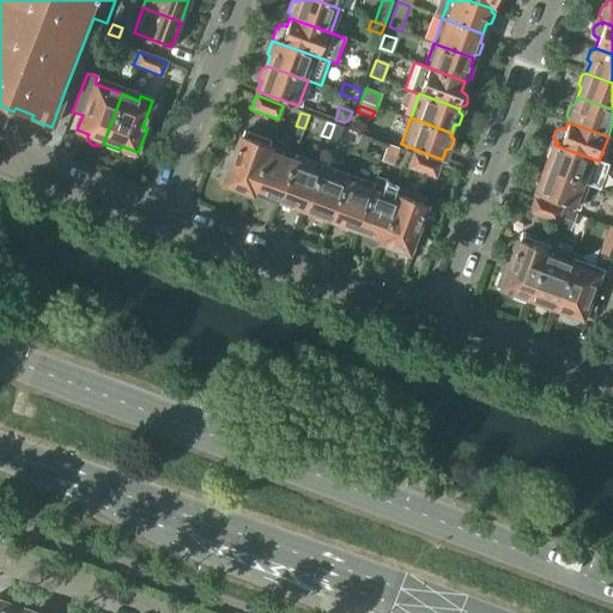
[(334,125),(329,138),(338,141),(343,128),(334,125)]
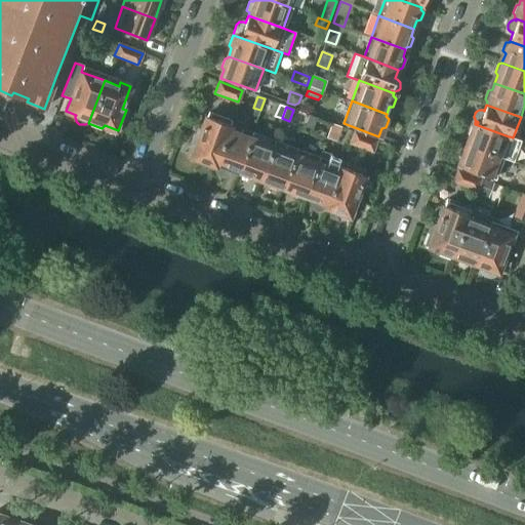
[(201,164),(204,165),(213,168),(229,125),(230,122),(207,114),(201,131),(197,129),(188,156),(201,160),(201,164)]
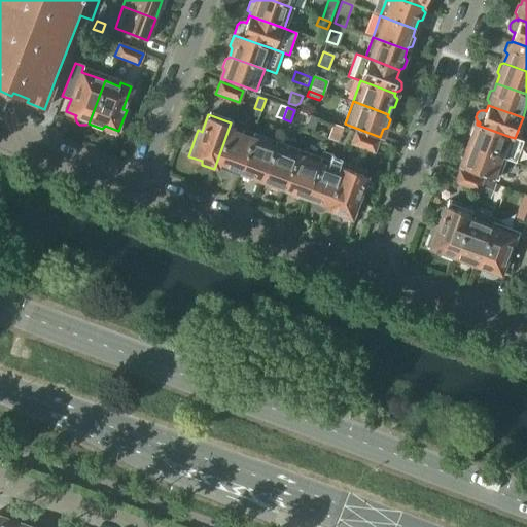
[(318,118),(310,115),(306,128),(313,131),(318,118)]
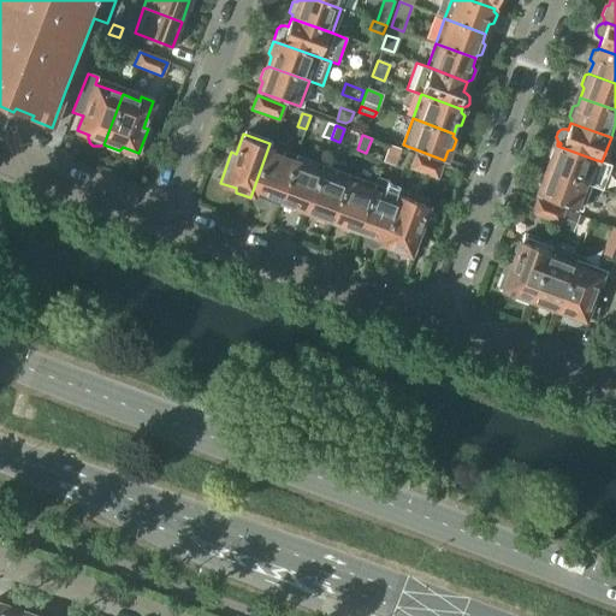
[(389,144),(388,144),(381,161),(395,166),(401,149),(389,144)]
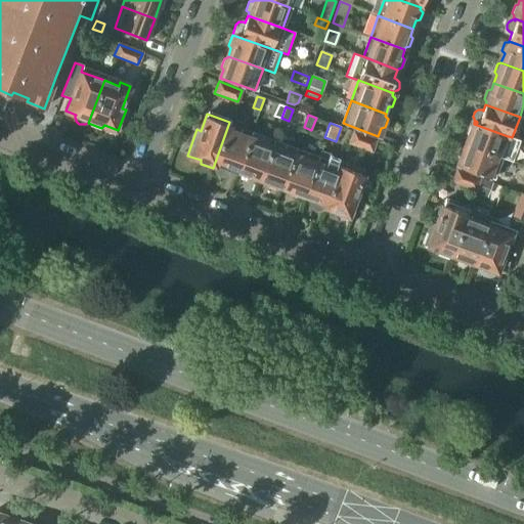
[(469,136),(466,144),(500,158),(508,136),(474,124),(473,125),(470,125),(467,134),(469,136)]
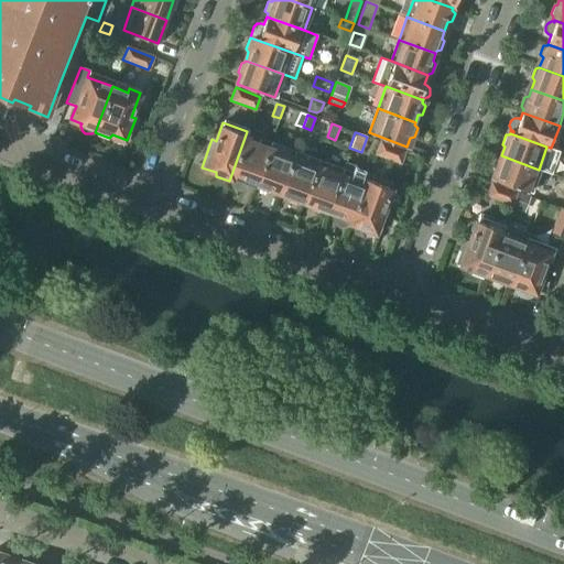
[(247,181),(257,184),(271,143),(246,134),(229,181),(229,183),(230,184),(231,186),(232,187),(234,188),(235,188),(237,190),(239,190),(240,188),(242,188),(243,187),(245,186),(246,184),(246,183),(247,181)]
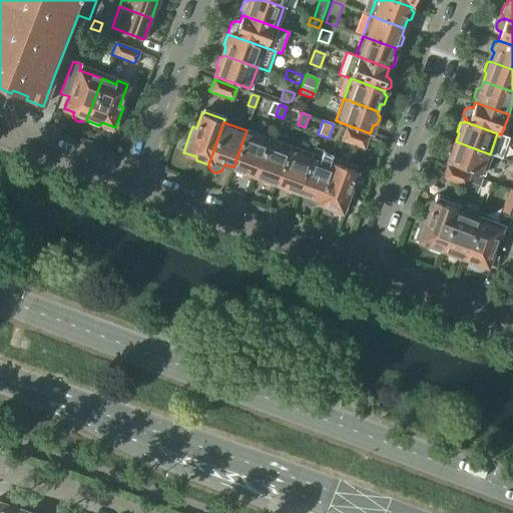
[(346,128),(346,129),(342,140),(364,148),(368,136),(346,128)]
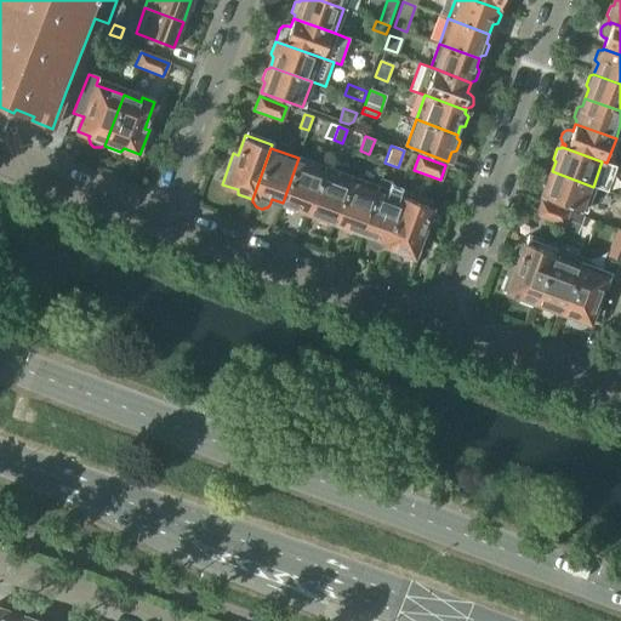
[(298,209),(307,212),(324,167),(298,158),(283,203),(284,203),(284,208),(295,212),(298,209)]
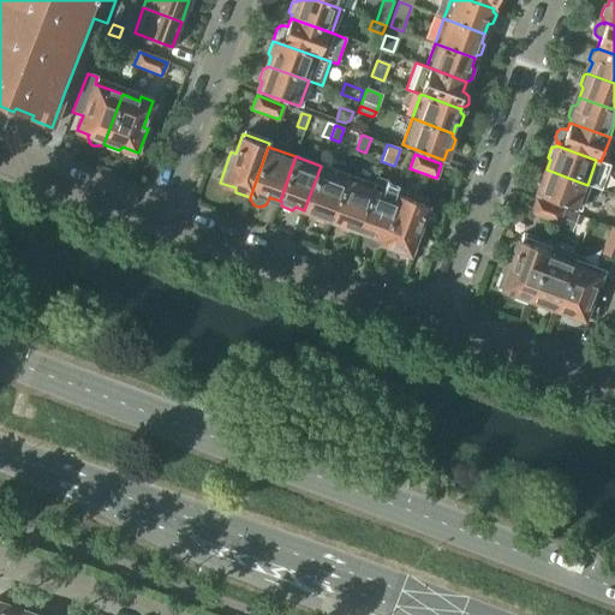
[(328,218),(330,219),(347,175),(321,166),(304,210),(314,214),(315,218),(324,221),(328,218)]
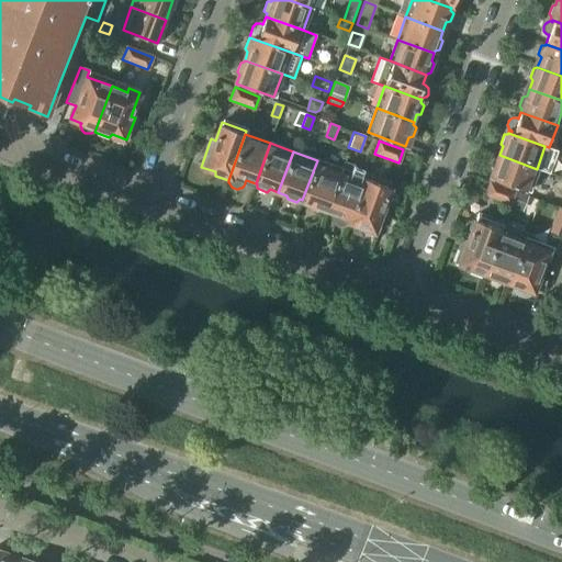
[(537,169),(499,155),(499,156),(495,157),(492,166),(494,169),(491,178),(528,191),(537,169)]
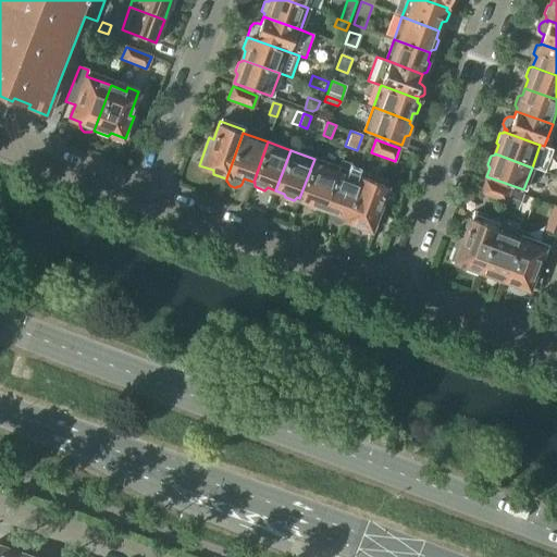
[(321,207),(323,208),(338,168),(314,159),(299,198),(307,201),(308,206),(318,209),(321,207)]
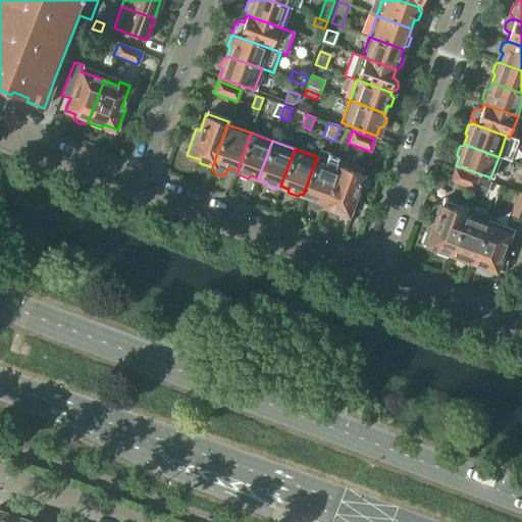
[(320,208),(323,209),(340,165),(327,161),(329,153),(319,150),(317,157),(303,195),(310,197),(309,201),(309,202),(309,204),(309,205),(310,206),(311,207),(313,208),(314,209),(316,209),(317,209),(319,209),(320,208)]
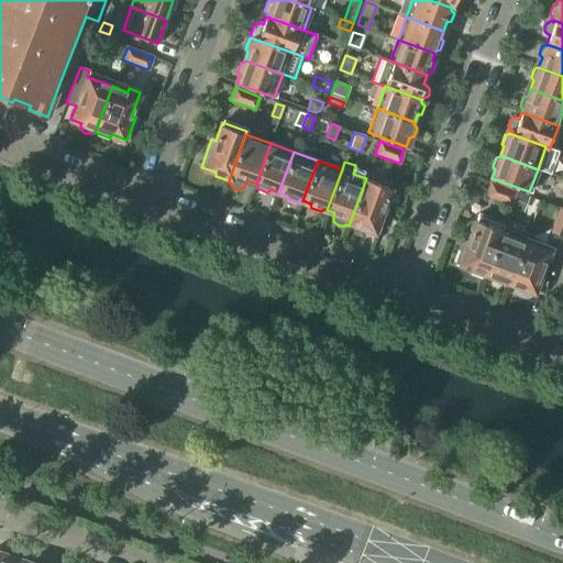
[(366,177),(366,178),(349,225),(361,230),(363,228),(378,233),(386,211),(382,209),(392,183),(367,174),(366,177)]
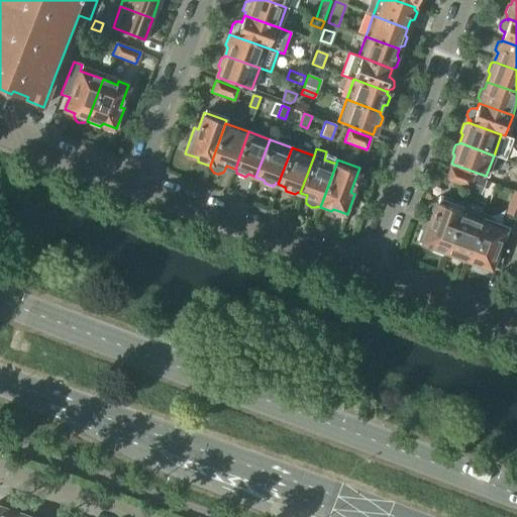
[(446,179),(469,188),(473,176),(450,168),(446,179)]
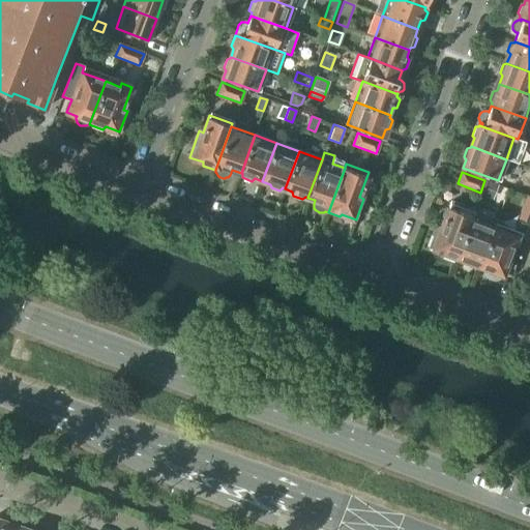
[(521,215),(529,218),(529,197),(527,196),(521,215)]
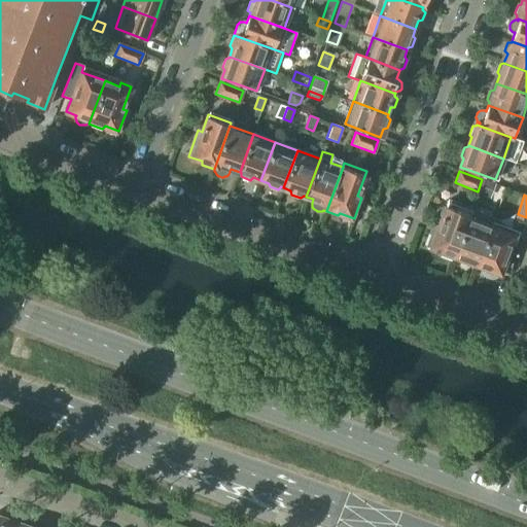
[(441,254),(453,259),(469,215),(455,210),(456,207),(447,204),(438,227),(434,225),(427,246),(440,251),(441,254)]
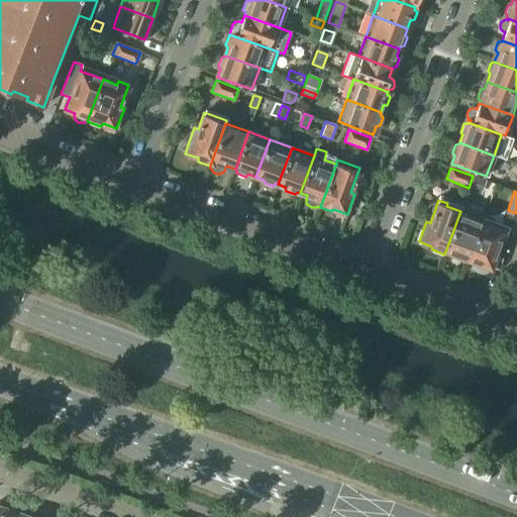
[(458,255),(468,260),(481,222),(480,222),(483,215),(462,207),(460,211),(444,254),(455,259),(458,255)]
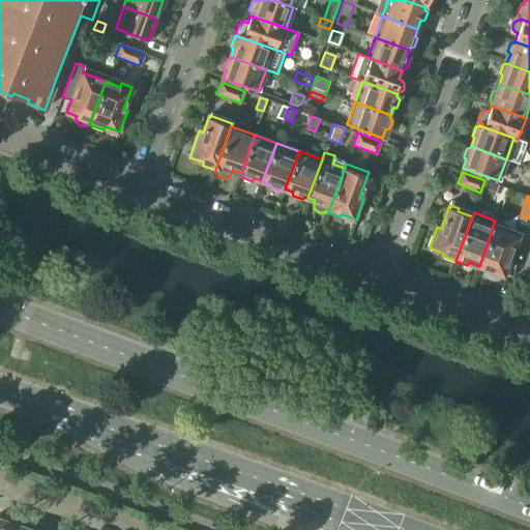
[(493,228),(479,266),(486,268),(486,269),(486,270),(486,272),(486,273),(487,275),(488,276),(489,277),(491,278),(492,278),(494,280),(496,278),(497,278),(499,277),(500,276),(501,275),(502,274),(516,237),(493,228)]
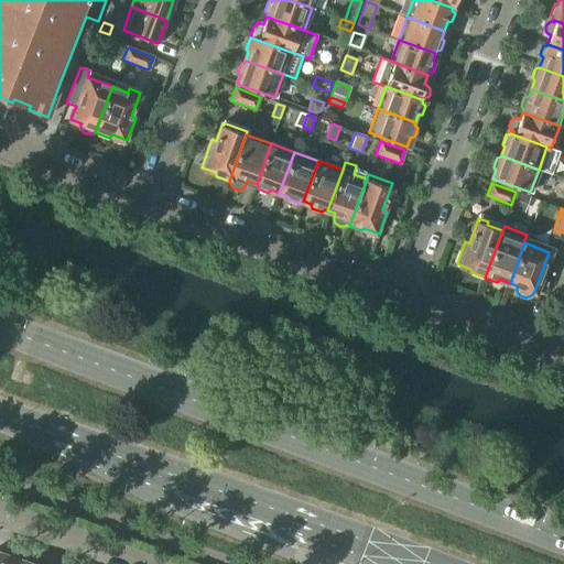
[(0,563),(18,563),(20,559),(0,552),(0,563)]
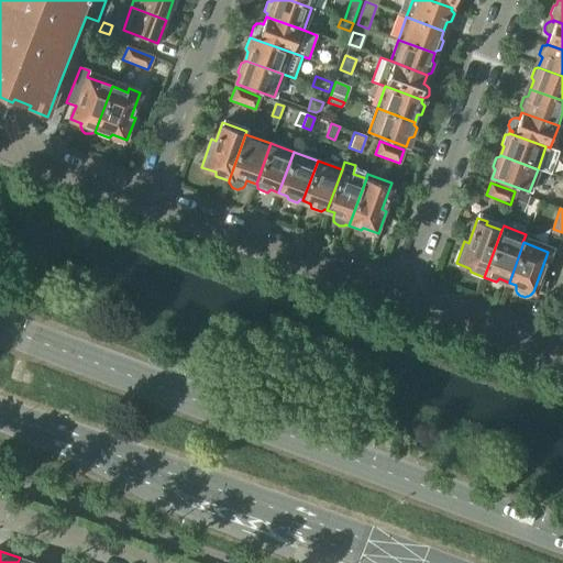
All buildings are outlined.
